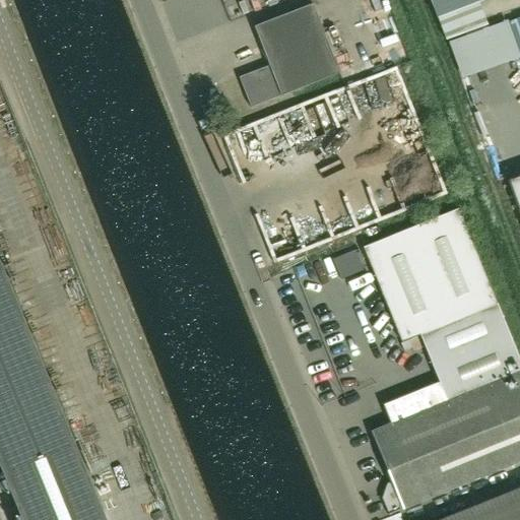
[(430,0),(437,18),(484,0),(430,0)]
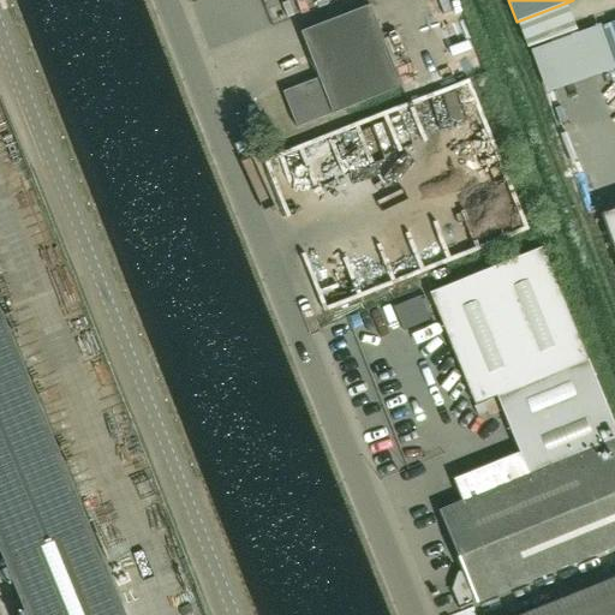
[(370,5),(300,33),(318,78),(282,93),(297,129),(401,88),(370,5)]
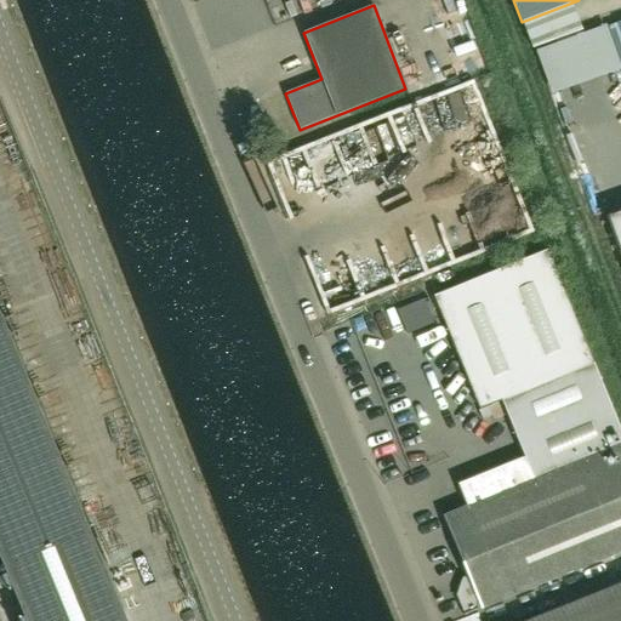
[(620,256),(620,211),(607,216),(620,256)]
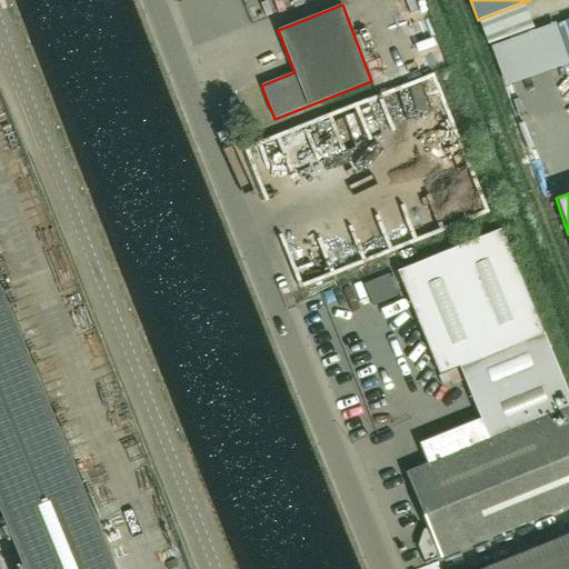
[(459,367),(480,419),(419,443),(427,463),(406,472),(428,527),(422,529),(417,545),(425,563),(568,505),(568,395),(543,332),(500,228),(396,270),(438,375),(459,367)]
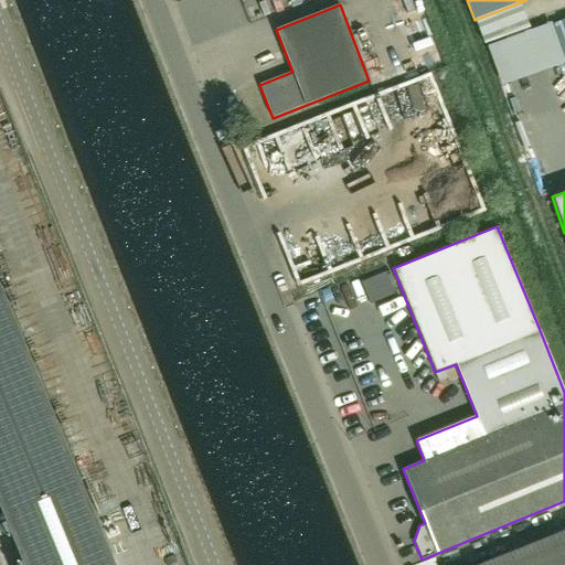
[(0,509),(22,564),(114,564),(0,289),(0,509)]
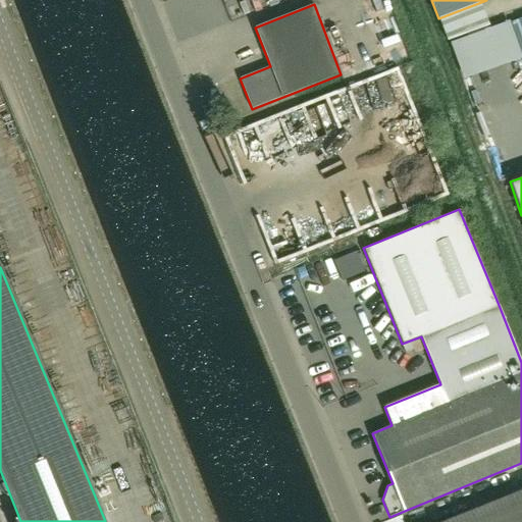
[(521,521),(521,489),(441,521),(521,521)]
